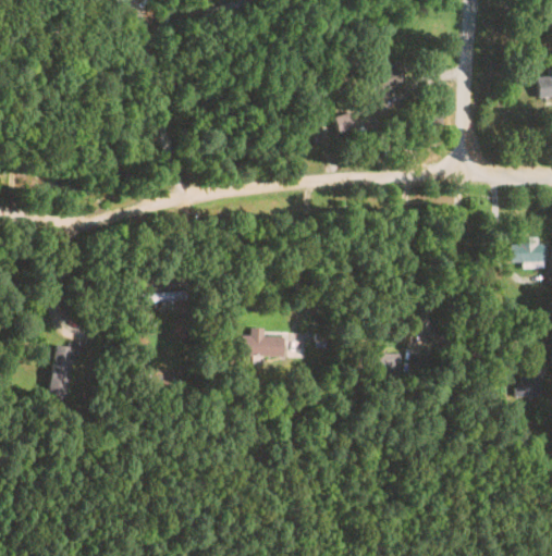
[(407,78),(390,57),(366,75),(382,97),(407,78)]
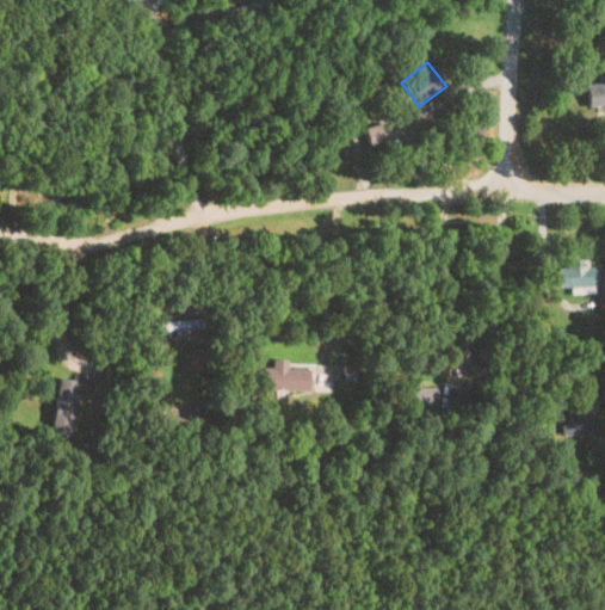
[(604,84),(588,85),(590,106),(604,105),(604,84)]
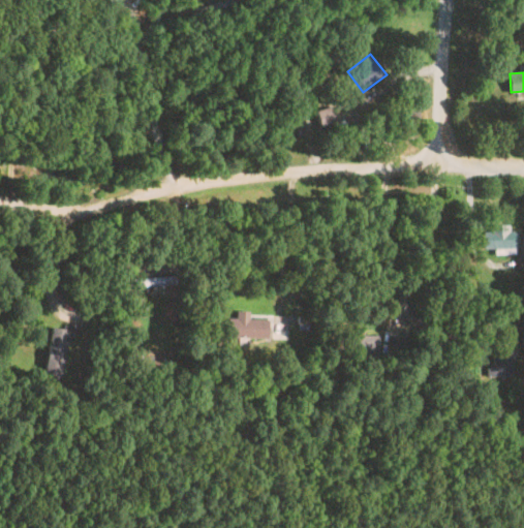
[(521,253),(521,231),(512,231),(512,228),(486,228),(486,250),(500,250),(500,253),(521,253)]
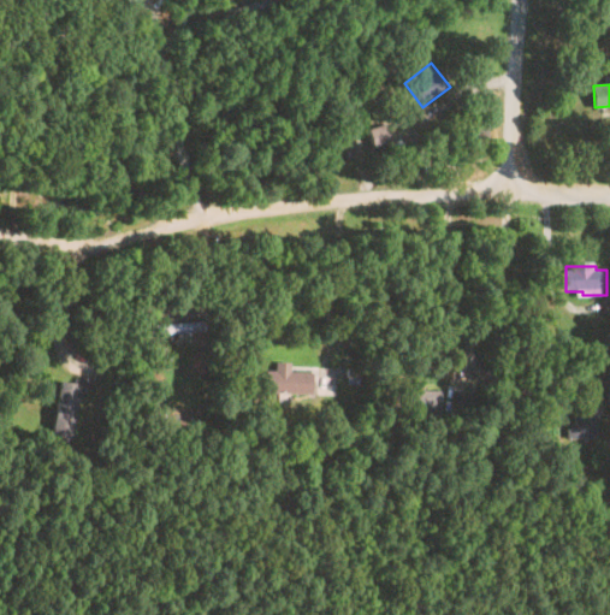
[(205,324),(150,324),(150,335),(205,335),(205,324)]
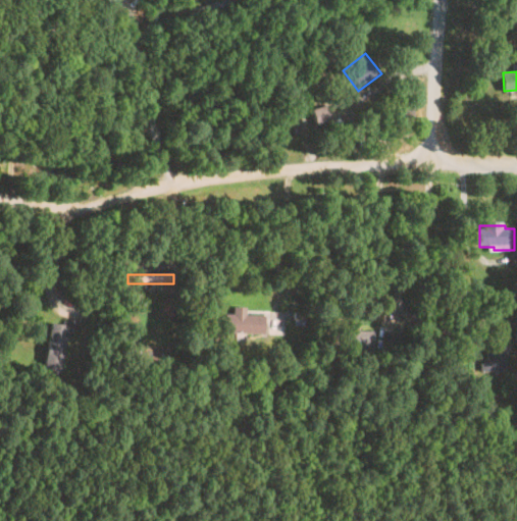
[(248,315),(248,307),(236,307),(236,315),(227,315),(227,333),(267,333),(267,315),(248,315)]
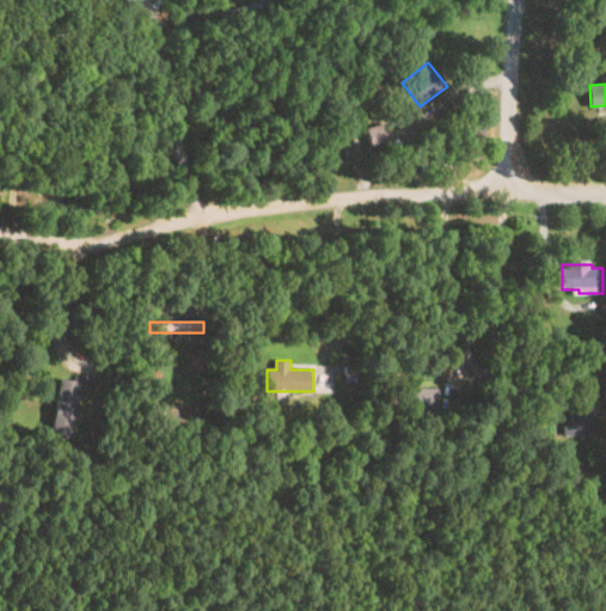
[(54,437),(75,440),(83,382),(61,379),(54,437)]
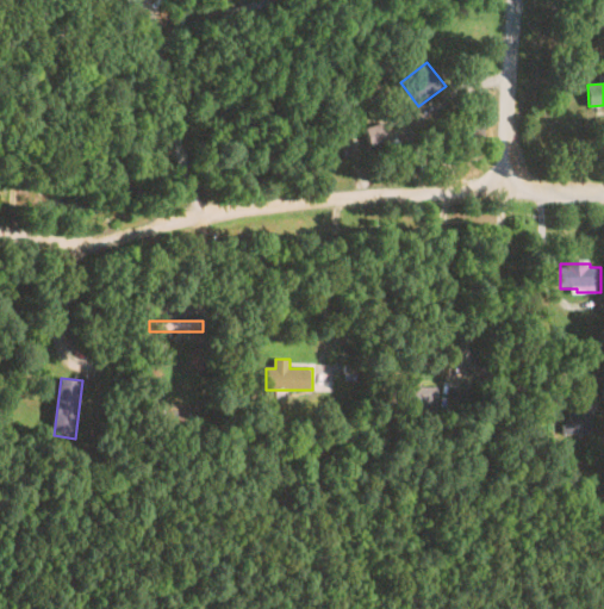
[(440,387),(409,387),(409,409),(440,409),(440,387)]
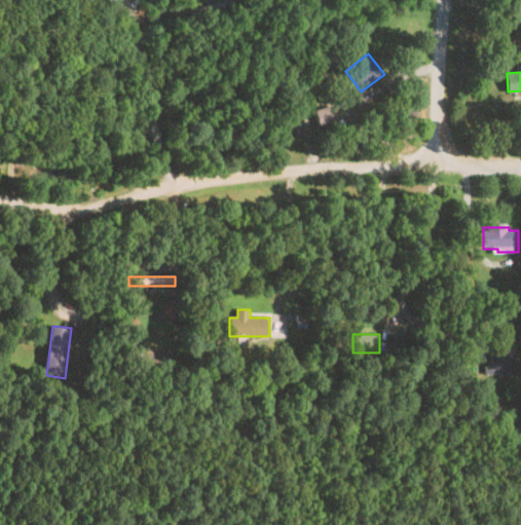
[(492,346),(492,373),(515,373),(515,346),(492,346)]
